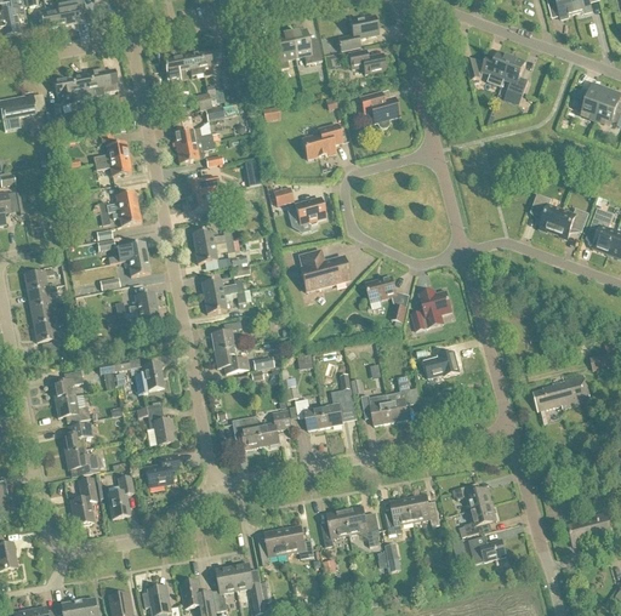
[(9,0),(11,10),(0,11),(3,21),(0,21),(0,29),(1,35),(22,32),(18,16),(24,15),(21,0),(9,0)]
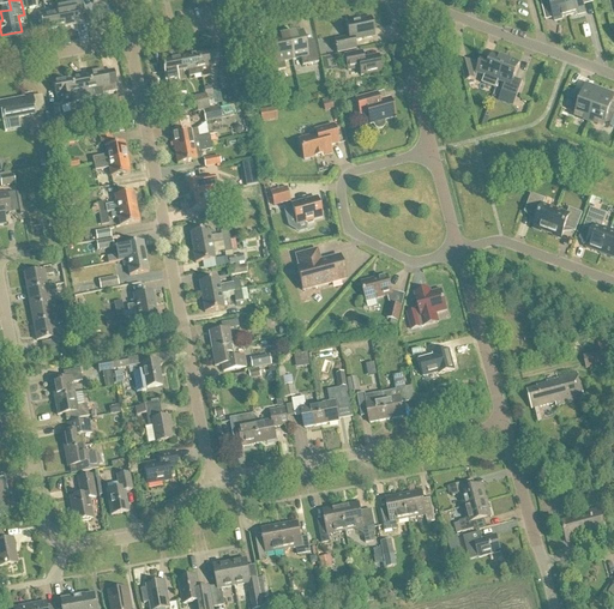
[(541,0),(542,6),(551,4),(554,18),(561,16),(561,14),(569,12),(565,0),(541,0)]
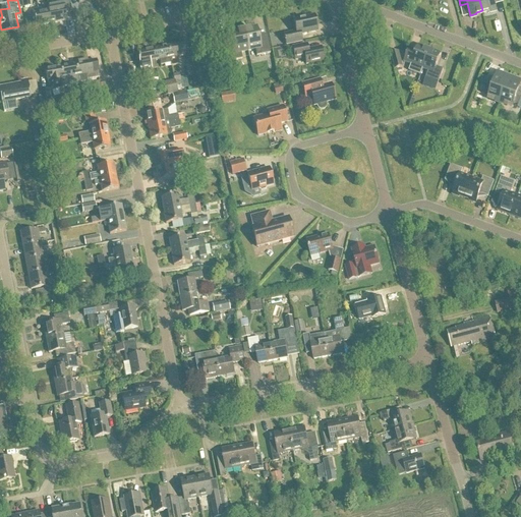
[(479,0),(482,10),(489,8),(489,10),(496,8),(495,2),(494,0),(479,0)]
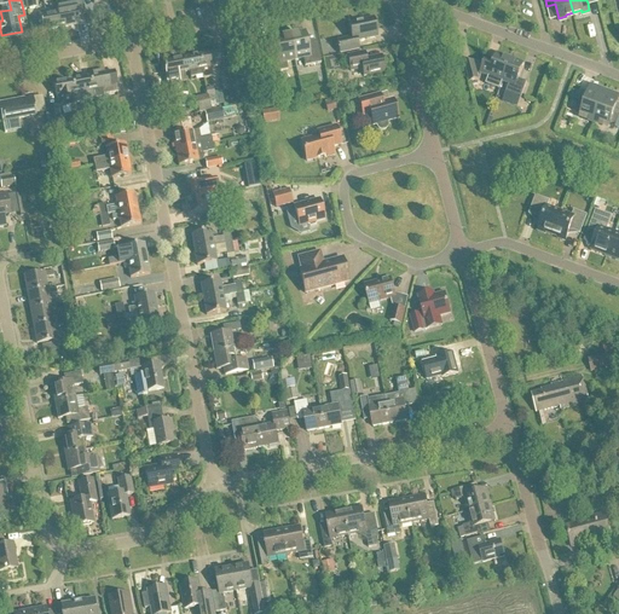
[(55,5),(56,11),(58,24),(77,21),(74,1),(55,5)]
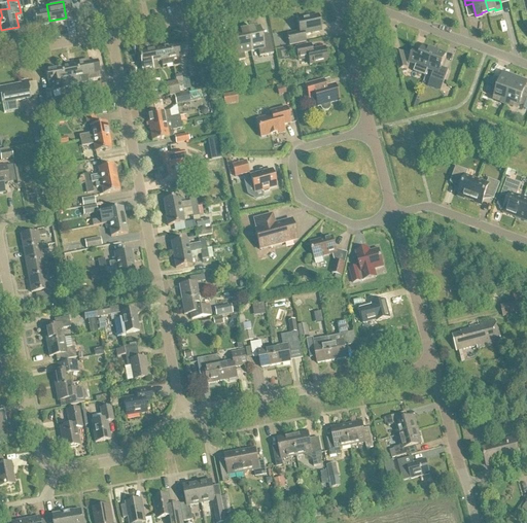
[(36,24),(49,21),(47,9),(39,11),(38,5),(32,7),(36,24)]
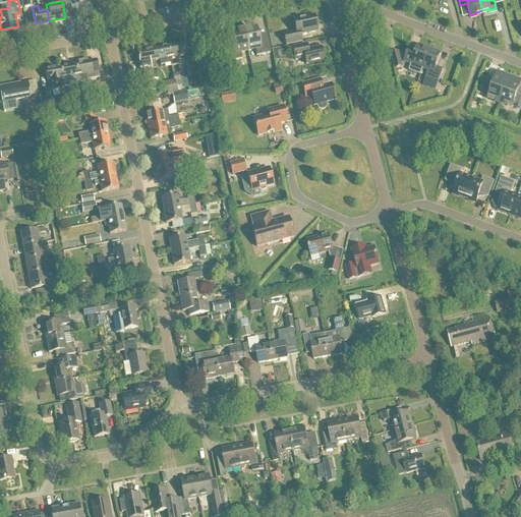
[(300,32),(316,29),(313,12),(292,16),(295,29),(283,32),(285,42),(301,39),(300,32)]
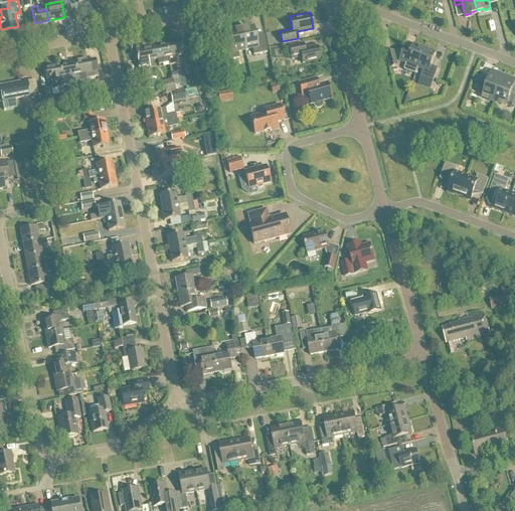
[(240,26),(244,47),(251,45),(253,52),(267,49),(264,35),(255,37),(252,24),(240,26)]
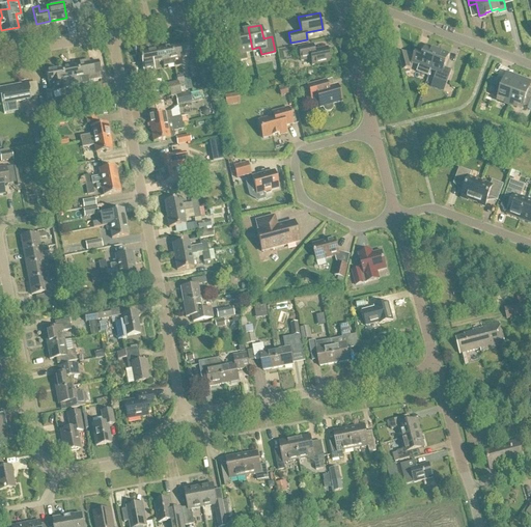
[(245,50),(252,49),(248,27),(234,30),(238,44),(229,45),(232,60),(246,57),(245,50)]
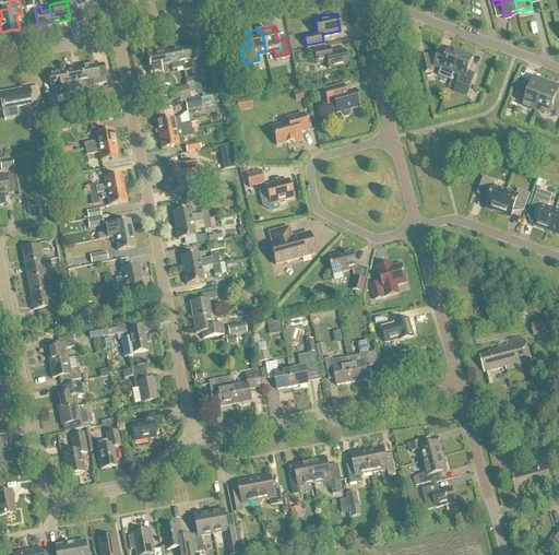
[(195,45),(179,48),(181,60),(182,65),(183,68),(191,66),(190,58),(198,56),(195,45)]
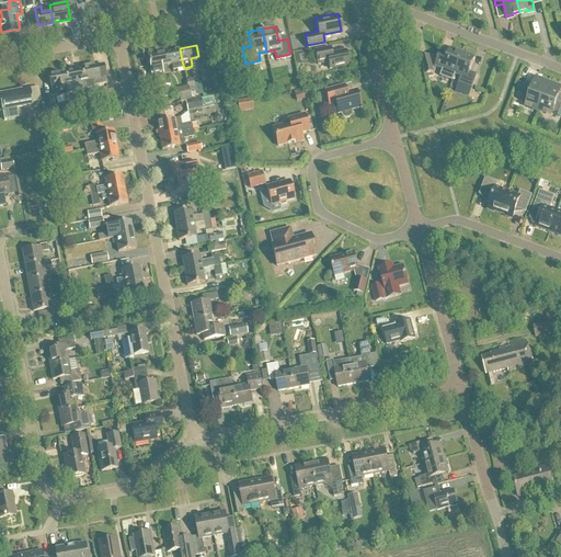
[(329,66),(347,63),(345,48),(331,52),(330,45),(315,48),(317,61),(328,59),(329,66)]
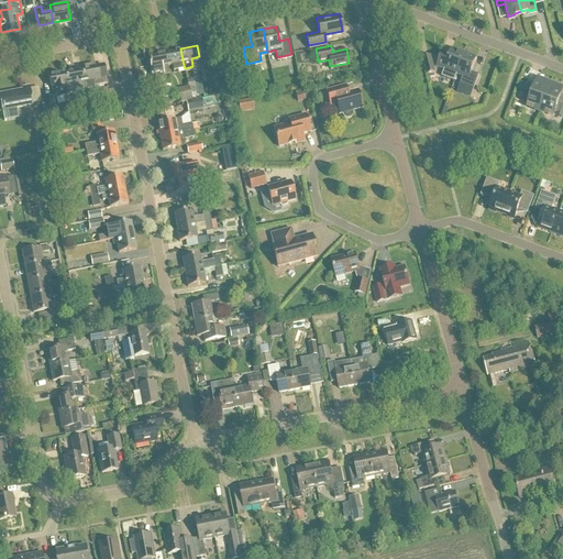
[(456,70),(464,51),(452,45),(450,52),(442,48),(437,64),(456,70)]
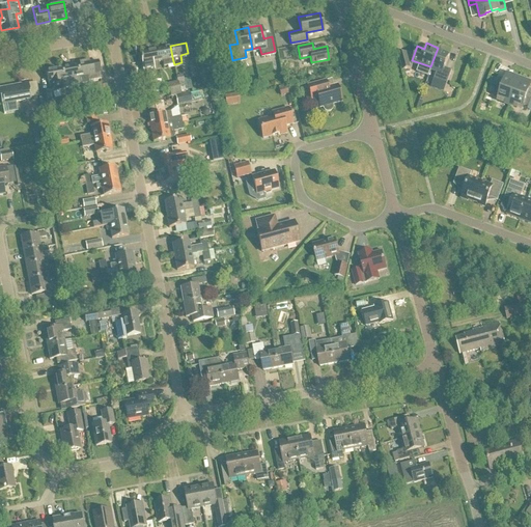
[(156,49),(158,59),(162,58),(163,63),(173,61),(172,57),(170,46),(156,49)]
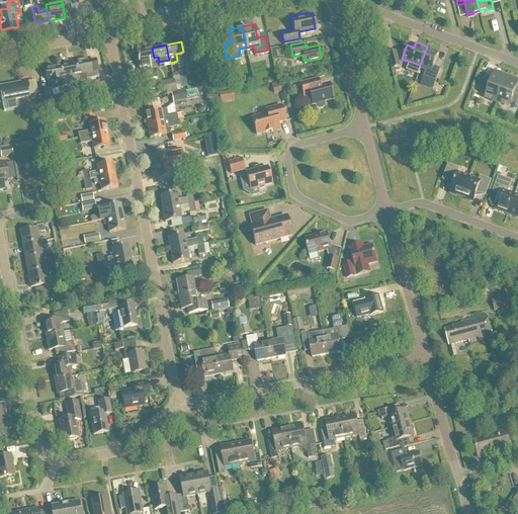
[(274,56),(283,54),(281,46),(272,48),(274,56)]
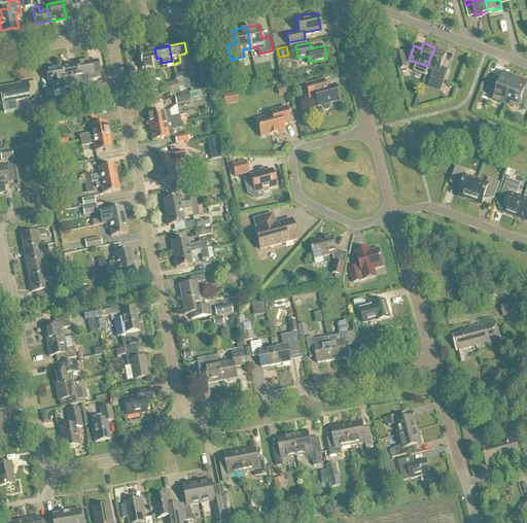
[(446,51),(434,47),(427,66),(432,69),(430,75),(444,80),(448,67),(441,65),(446,51)]
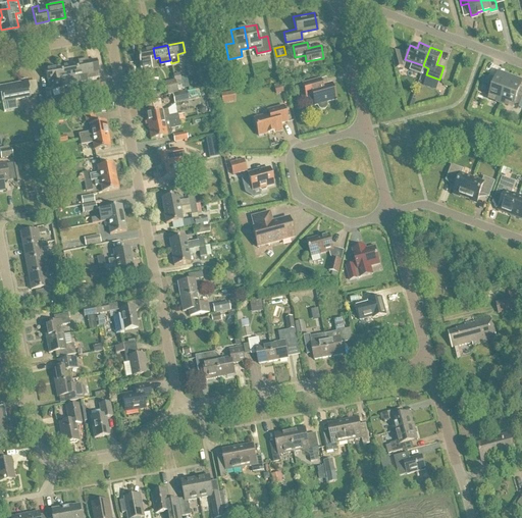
[(146,60),(155,58),(153,48),(137,51),(140,68),(147,66),(146,60)]
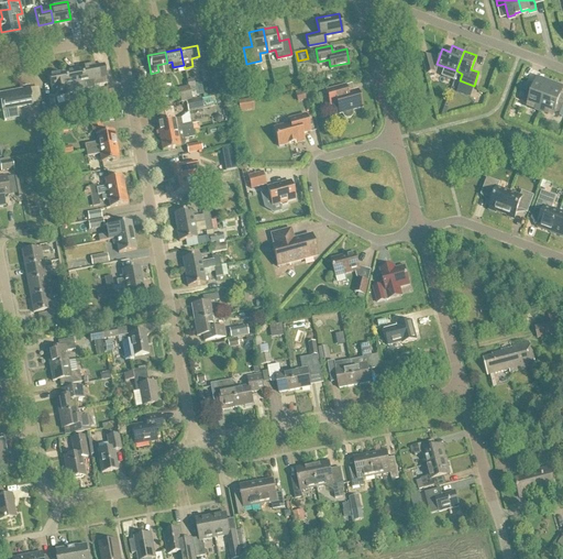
[(422,55),(427,70),(434,69),(430,53),(422,55)]
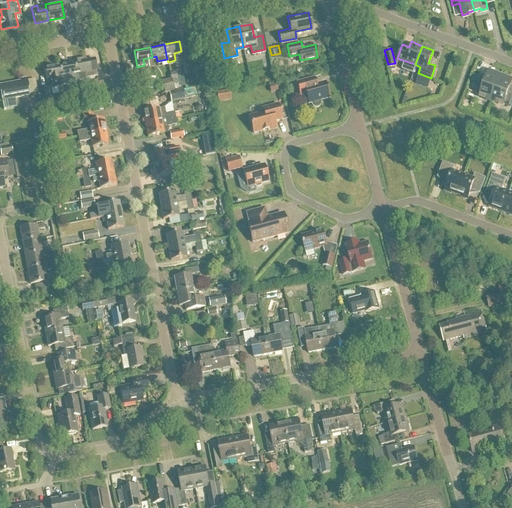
[(74,60),(76,72),(84,70),(85,76),(98,73),(94,56),(74,60)]
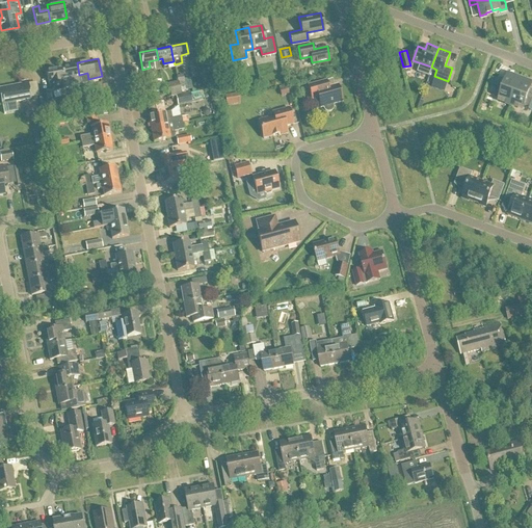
[(63,77),(70,76),(71,82),(79,81),(78,75),(79,75),(77,62),(61,66),(63,77)]
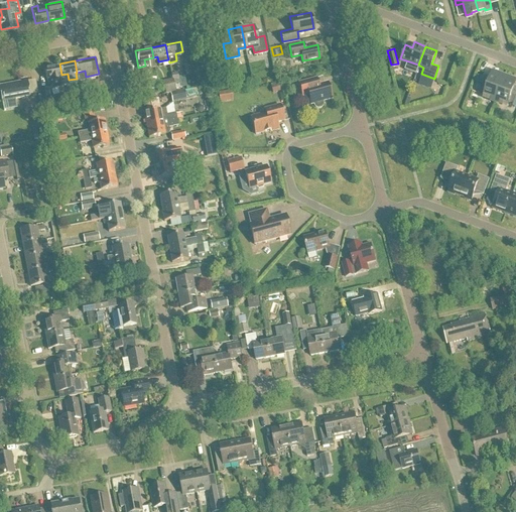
[(185,73),(192,72),(190,60),(183,61),(185,73)]
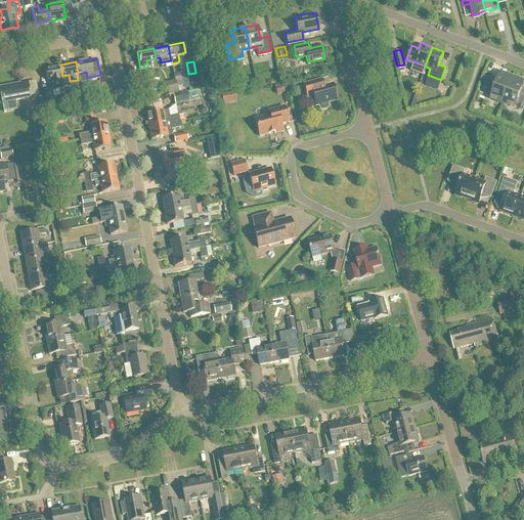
[(47,79),(48,79),(50,86),(64,84),(62,76),(60,65),(45,68),(47,79)]
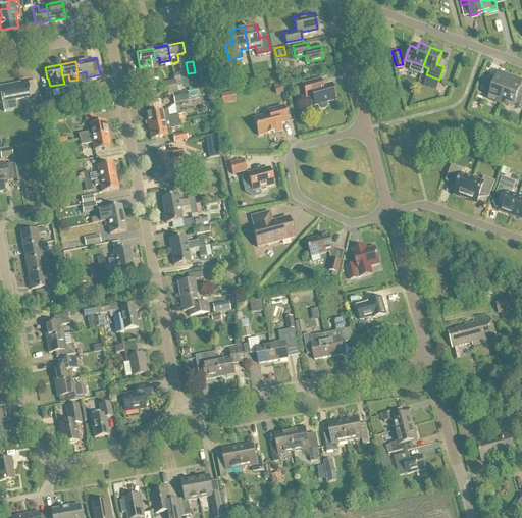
[(233,64),(227,66),(230,80),(237,79),(233,64)]
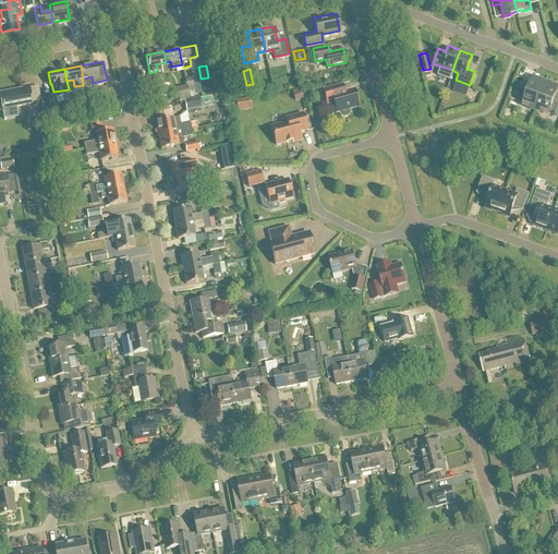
[(524,80),(519,96),(524,98),(523,101),(536,106),(545,82),(533,76),(531,82),(524,80)]
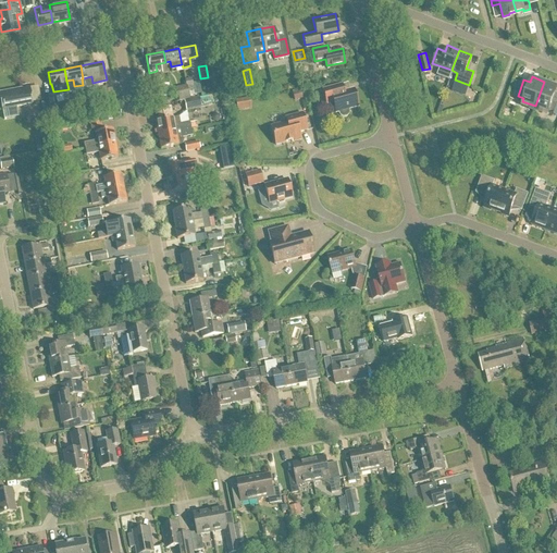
[(169,81),(157,83),(159,96),(172,94),(169,81)]
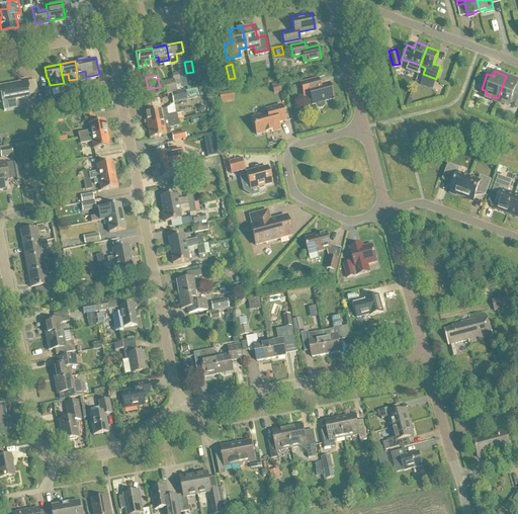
[(506,76),(498,98),(509,102),(510,99),(516,101),(515,104),(517,105),(517,85),(515,84),(517,80),(506,76)]
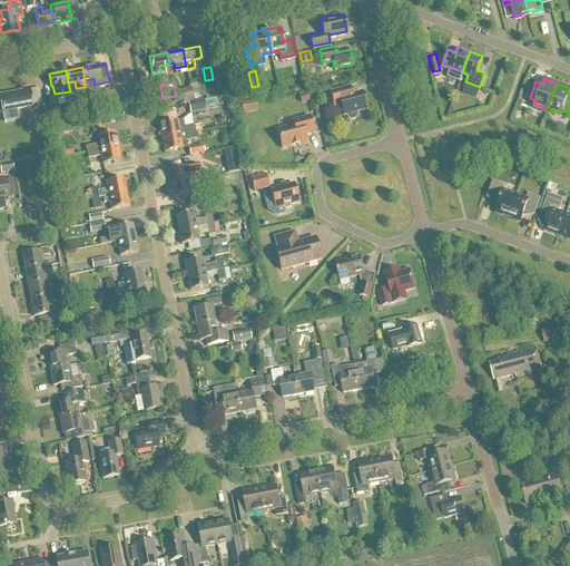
[(3,109),(32,104),(29,85),(23,86),(23,88),(0,93),(3,109)]
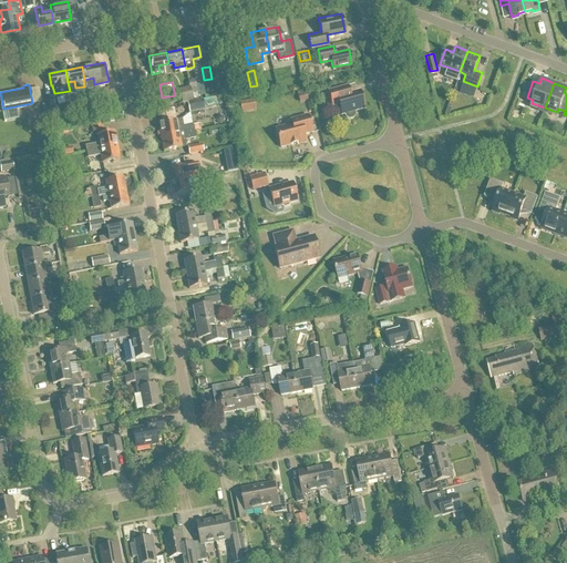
[(353,109),(364,105),(359,88),(344,92),(342,84),(328,89),(330,96),(337,95),(341,112),(344,111),(344,112),(346,114),(347,115),(349,116),(351,115),(352,115),(353,113),(354,112),(354,110),(353,109)]
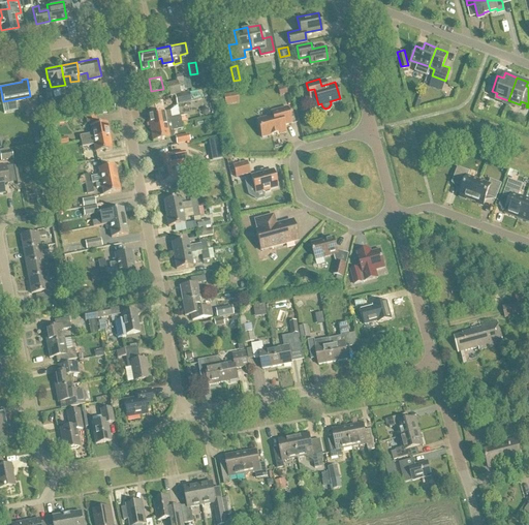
[(95,92),(102,91),(100,80),(93,81),(95,92)]
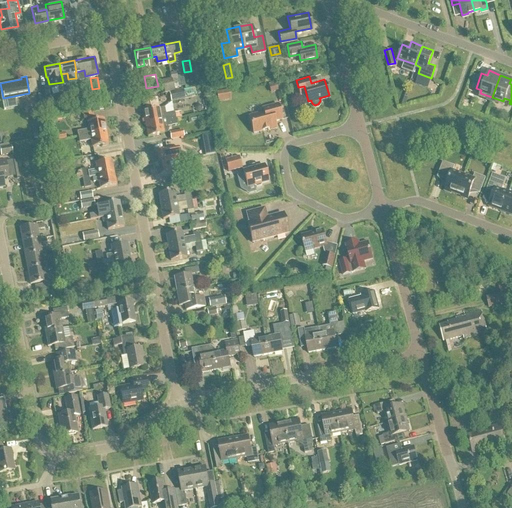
[(171,78),(171,77),(161,79),(164,92),(174,90),(171,78)]
